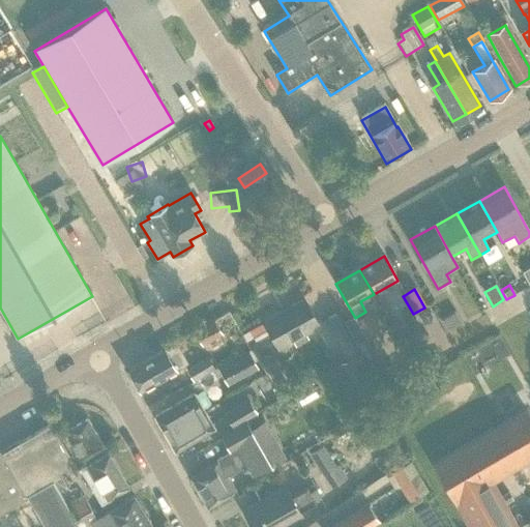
[(303,344),(300,338),(319,326),(304,301),(264,324),(278,350),(292,342),(295,348),(303,344)]
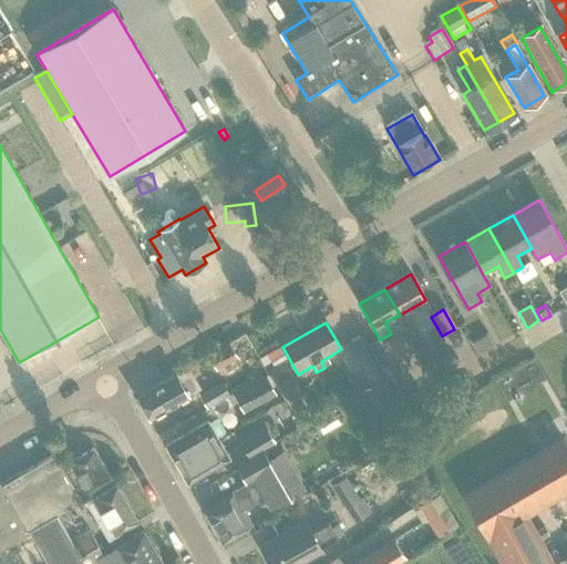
[(487,336),(473,345),(478,356),(494,348),(487,336)]
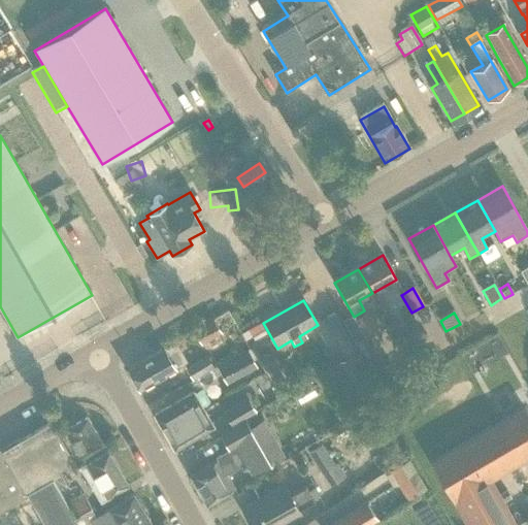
[(358,352),(341,323),(337,315),(324,322),(335,343),(337,342),(345,359),(358,352)]
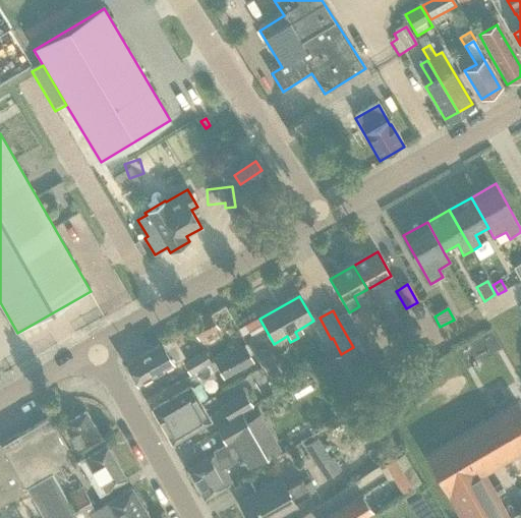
[(361,311),(351,317),(350,318),(348,312),(338,318),(351,340),(371,329),(361,311)]
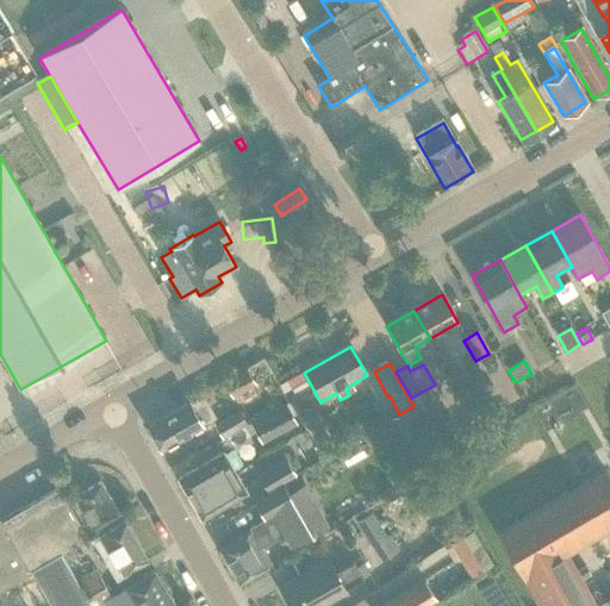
[(248,370),(224,385),(234,399),(256,386),(256,385),(248,370)]
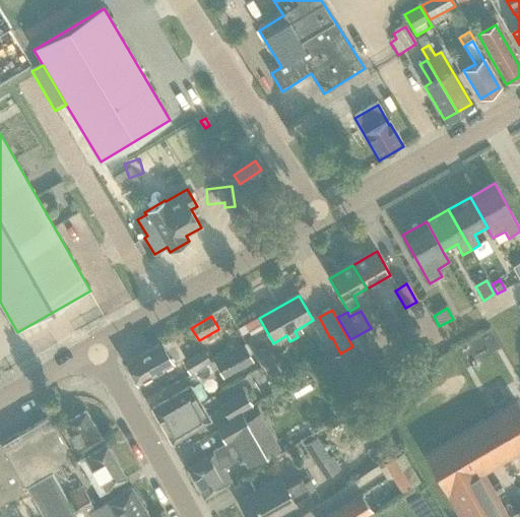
[(403,339),(413,344),(420,331),(409,326),(403,339)]
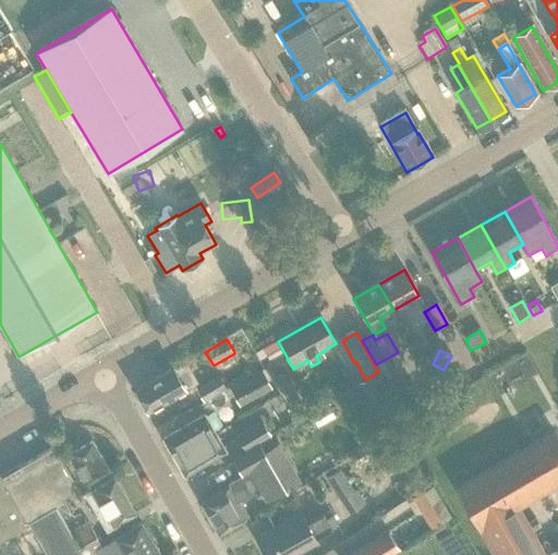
[(401,379),(390,359),(377,365),(389,386),(401,379)]
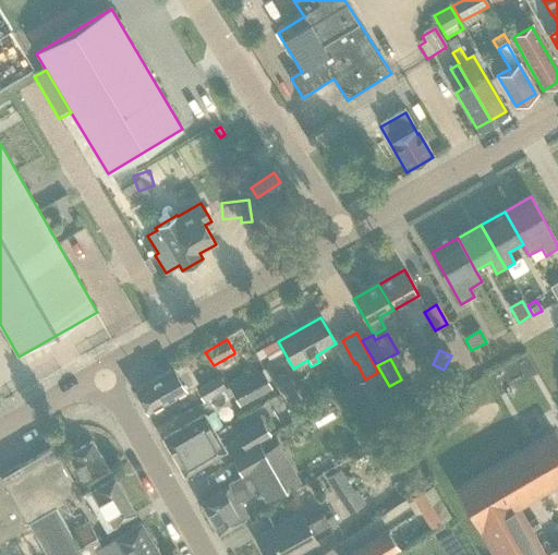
[(185,391),(197,385),(185,363),(135,393),(148,414),(186,391),(185,391)]
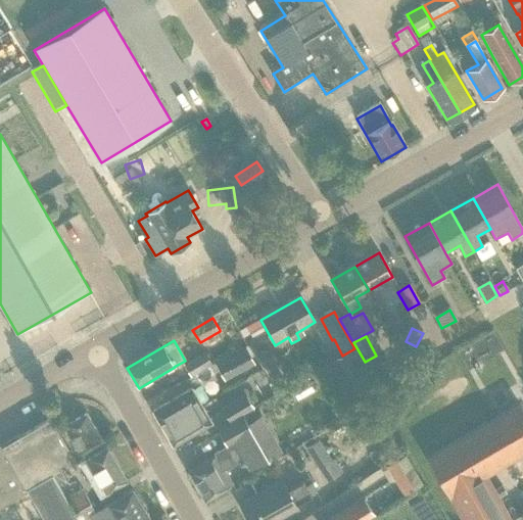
[(522,369),(506,340),(478,356),(500,392),(522,378),(522,369)]
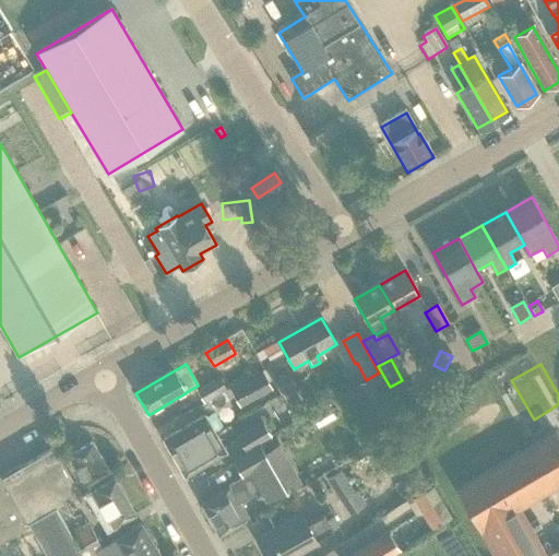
[(367,401),(389,389),(380,374),(358,386),(367,401)]
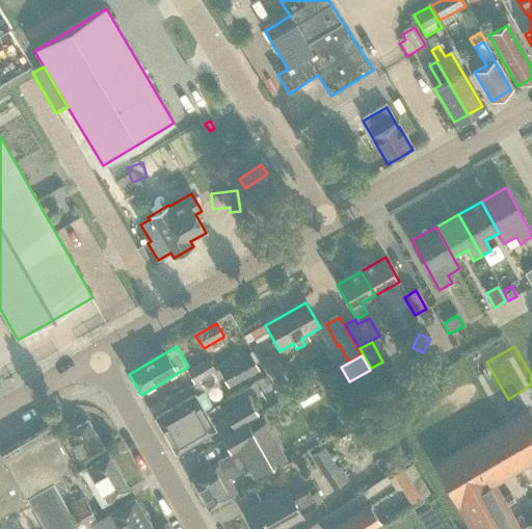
[(259,373),(250,356),(219,373),(229,389),(259,373)]
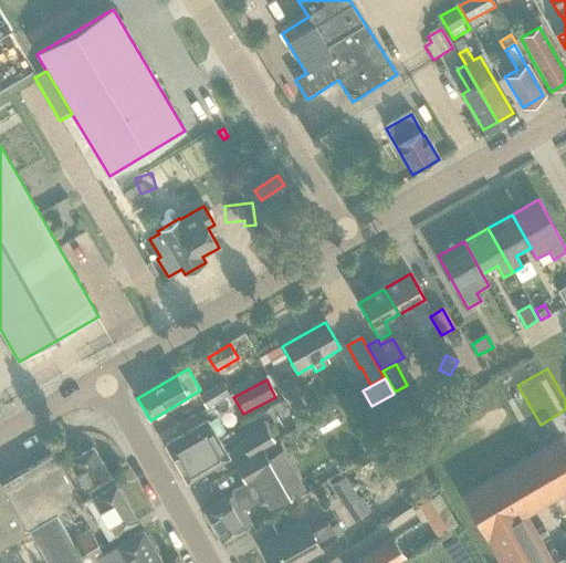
[(278,389),(284,402),(299,393),(292,381),(278,389)]
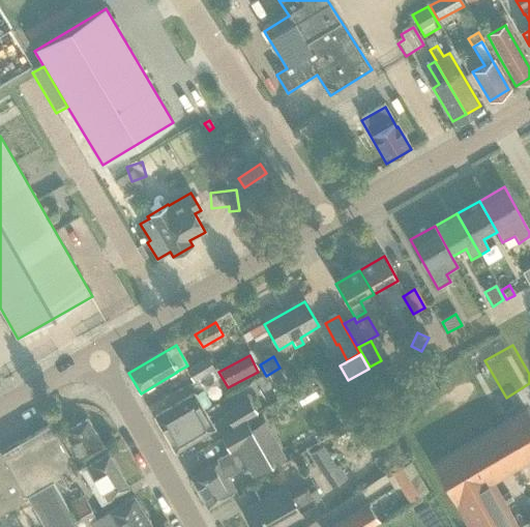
[(194,382),(214,371),(207,359),(187,372),(194,382)]
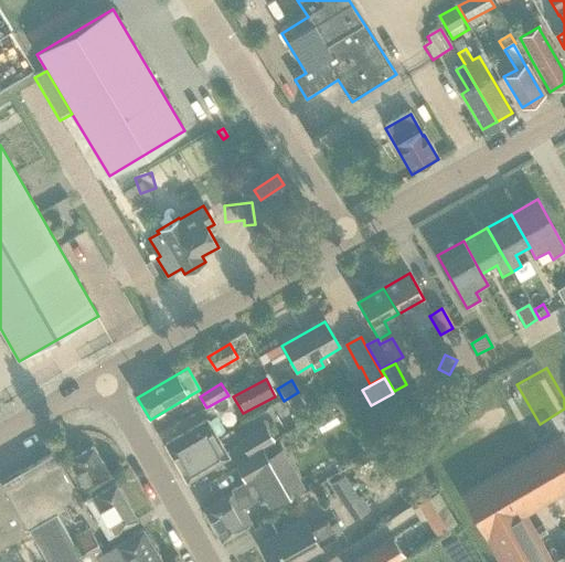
[(206,423),(200,427),(195,430),(166,446),(176,464),(216,441),(206,423)]
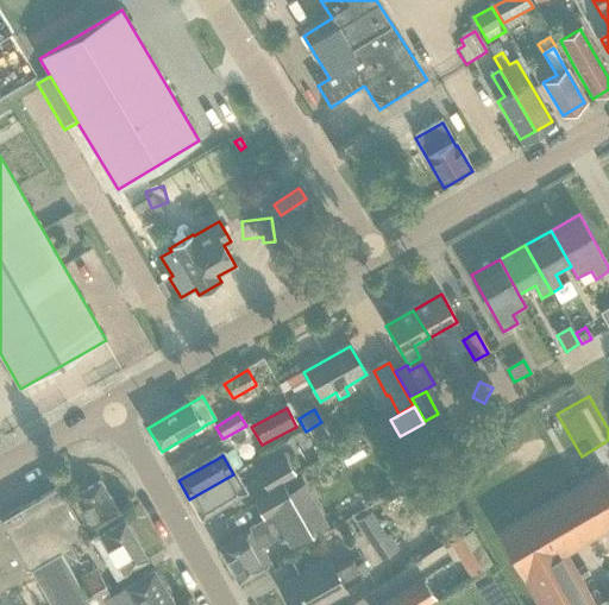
[(268,493),(281,485),(295,477),(286,460),(258,478),(268,493)]
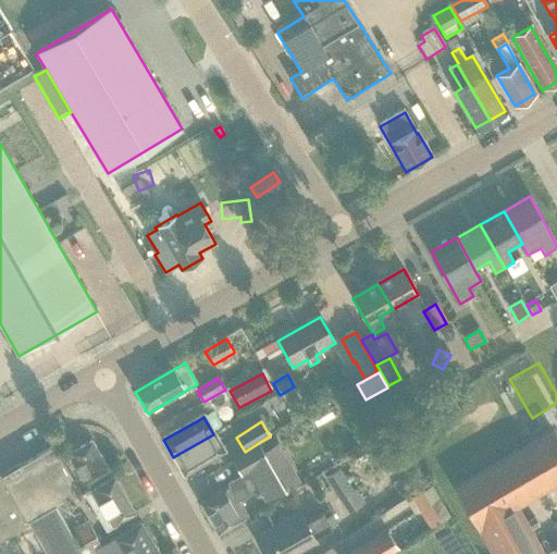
[(519,553),(537,543),(517,507),(556,483),(556,439),(553,432),(455,490),(478,530),(479,529),(493,553),(519,553)]
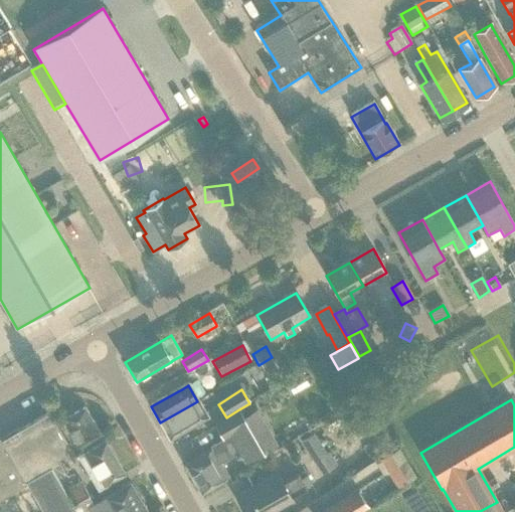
[(372,400),(362,407),(369,419),(380,412),(372,400)]
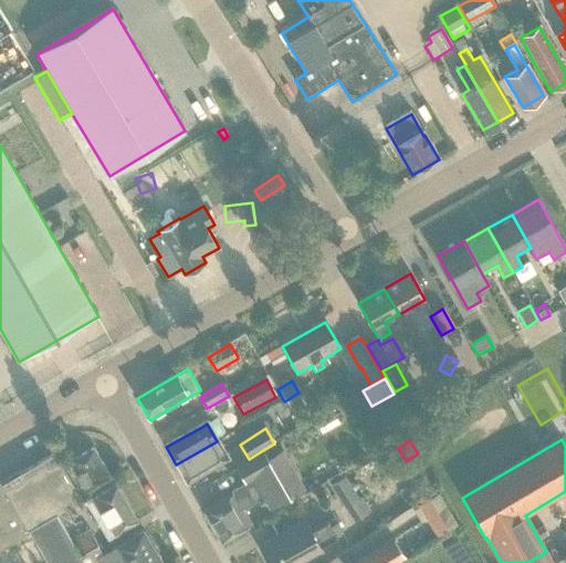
[(217,441),(176,465),(187,483),(217,466),(227,460),(217,441)]
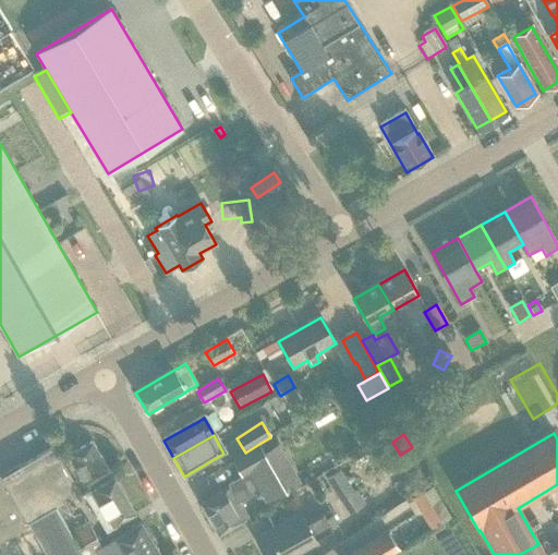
[(71,535),(61,519),(73,513),(67,501),(84,491),(88,489),(86,485),(109,472),(93,444),(70,457),(70,458),(62,462),(55,448),(53,448),(37,458),(36,458),(37,459),(21,468),(21,467),(1,478),(3,481),(0,483),(0,541),(29,525),(46,554),(83,554),(99,544),(88,525),(71,535)]
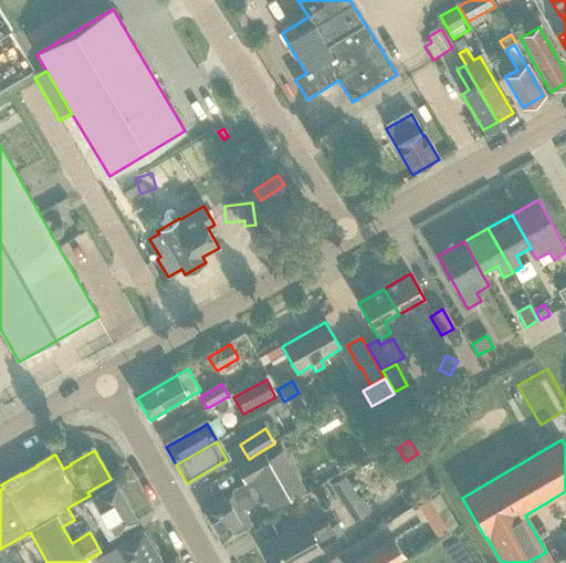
[(237,469),(245,485),(231,492),(233,496),(203,513),(221,543),(252,527),(243,511),(262,500),(269,512),(305,491),(283,452),(266,461),(262,455),(261,451),(249,459),(250,462),(237,469)]
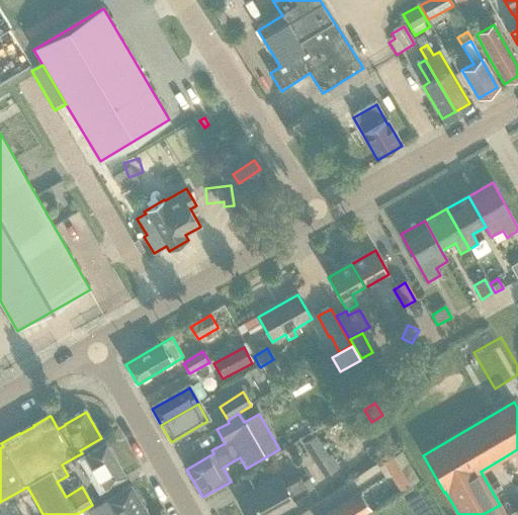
[(301,445),(324,479),(340,468),(331,455),(329,457),(316,437),(301,445)]
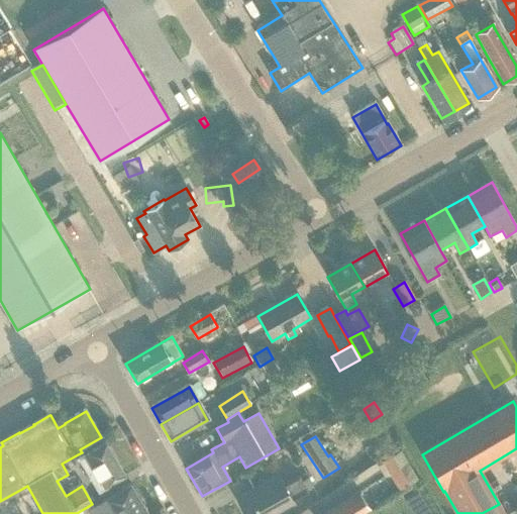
[(125,478),(106,445),(79,461),(99,494),(125,478)]
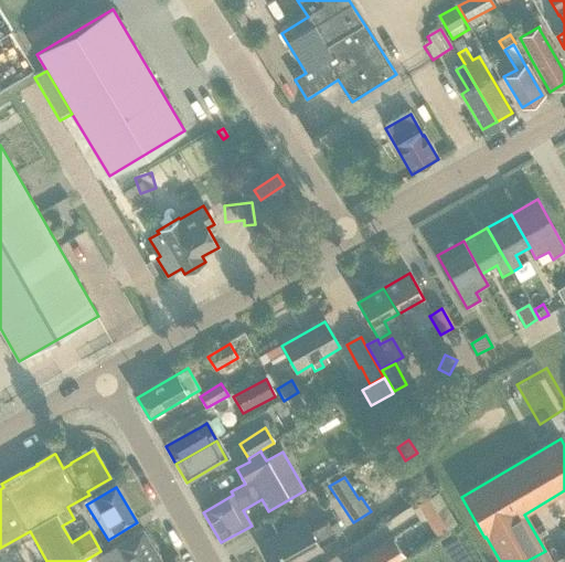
[(457,526),(438,494),(417,507),(437,538),(457,526)]
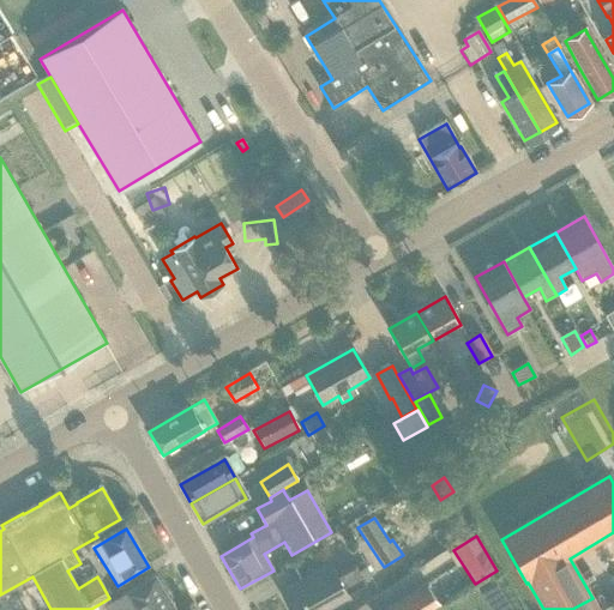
[(348,595),(366,585),(355,567),(338,577),(331,566),(282,595),(290,609),(327,609),(349,597),(348,595)]
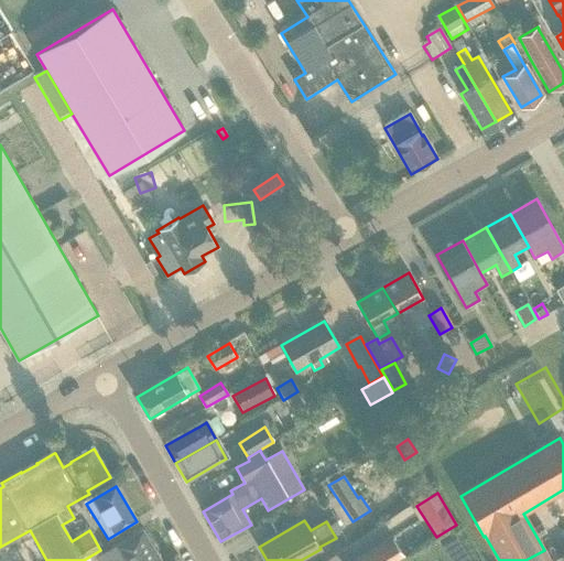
[(161,560),(142,530),(116,547),(122,559),(120,560),(161,560)]
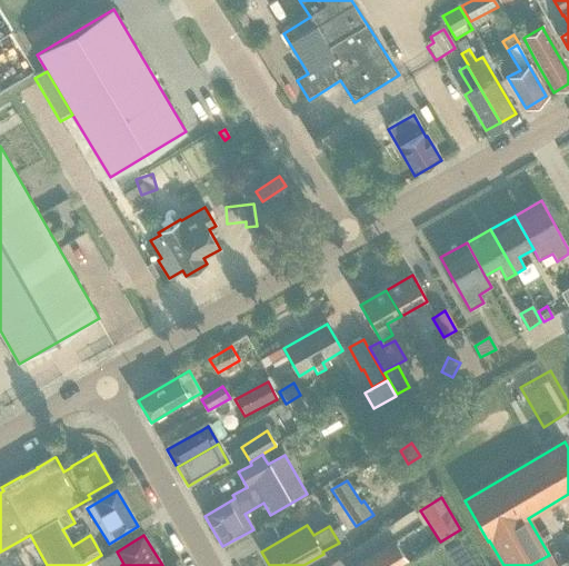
[(396,543),(359,565),(402,565),(409,562),(396,543)]
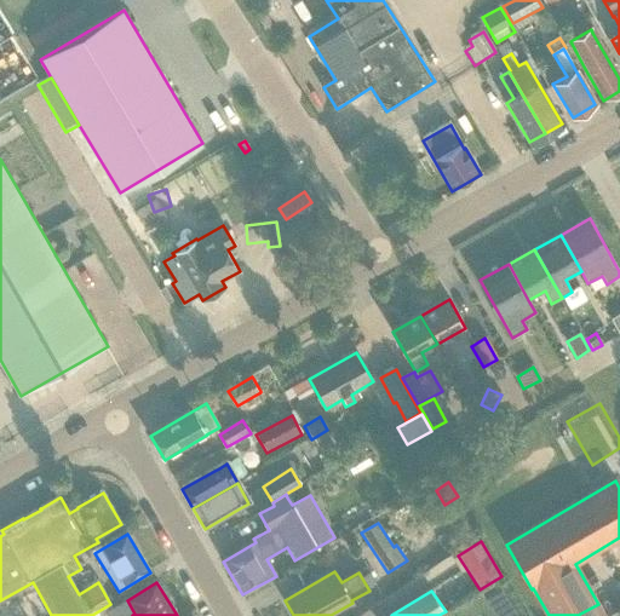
[(110,604),(92,615),(118,615),(110,604)]
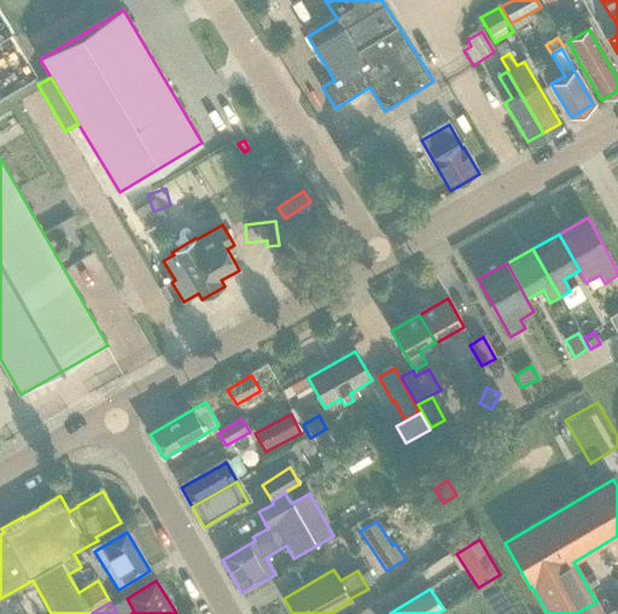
[(617,613),(617,607),(607,613),(602,613),(596,602),(576,613),(617,613)]
